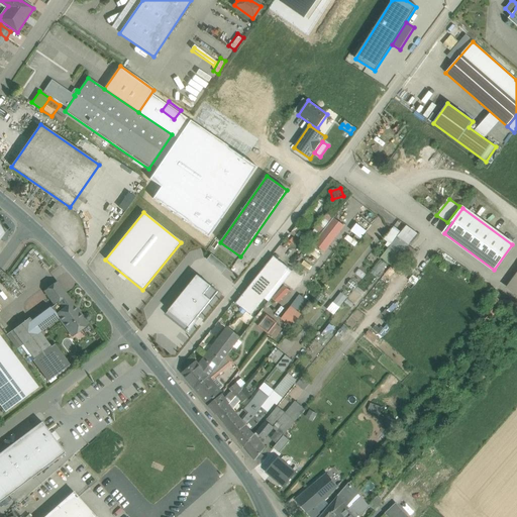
[(312,219),(307,215),(302,221),(307,225),(312,219)]
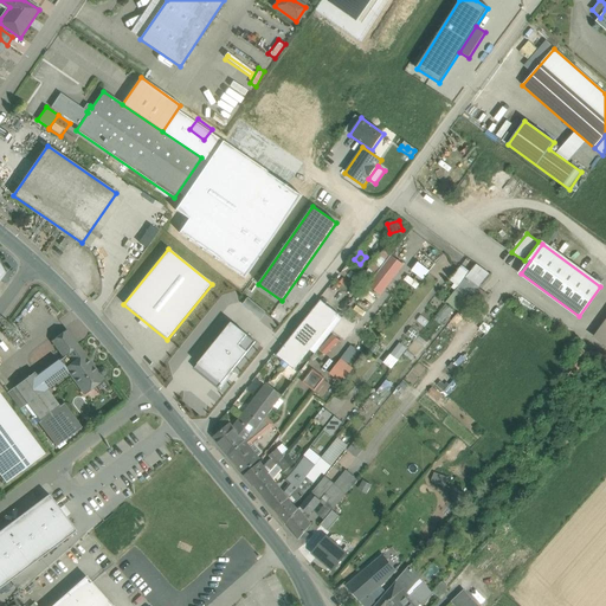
[(391,256),(368,285),(381,296),(404,265),(391,256)]
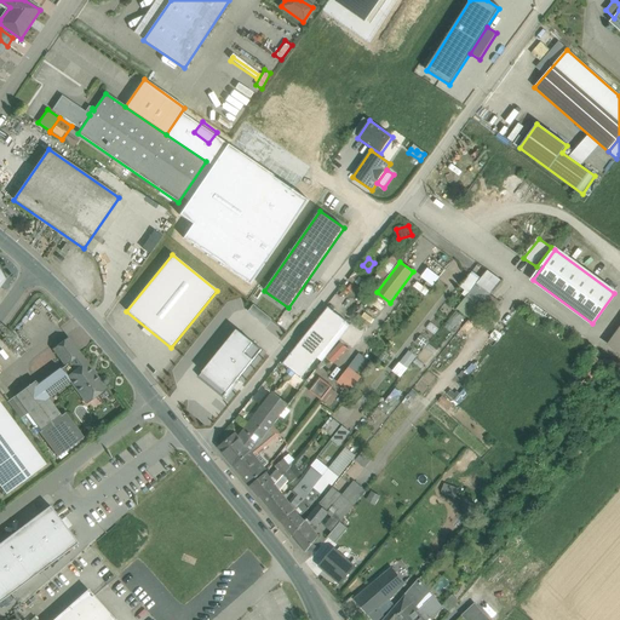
[(436,262),(423,279),(432,286),(446,269),(436,262)]
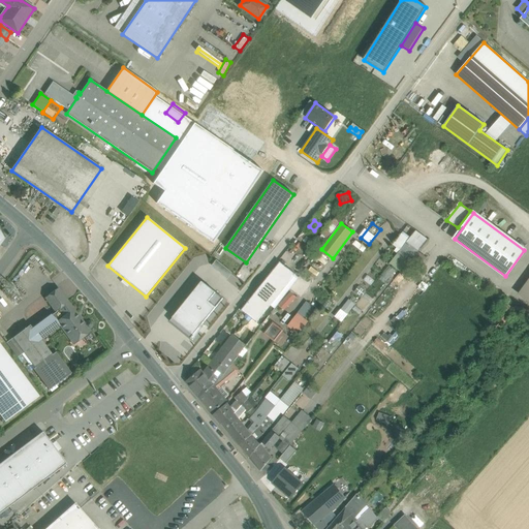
[(407,226),(403,231),(408,236),(412,230),(407,226)]
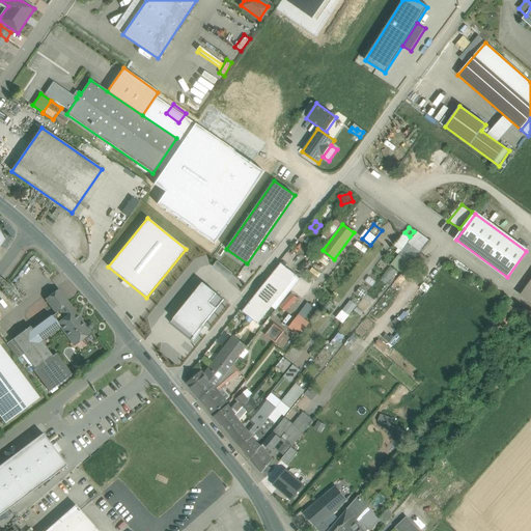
[(409,243),(399,254),(410,263),(419,252),(409,243)]
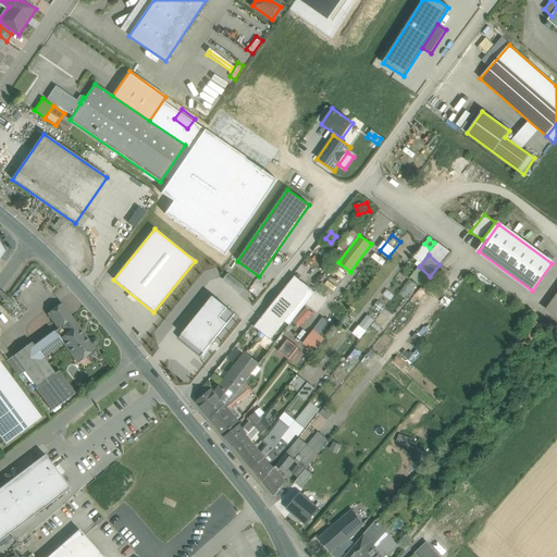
[(449,273),(440,264),(430,276),(440,284),(449,273)]
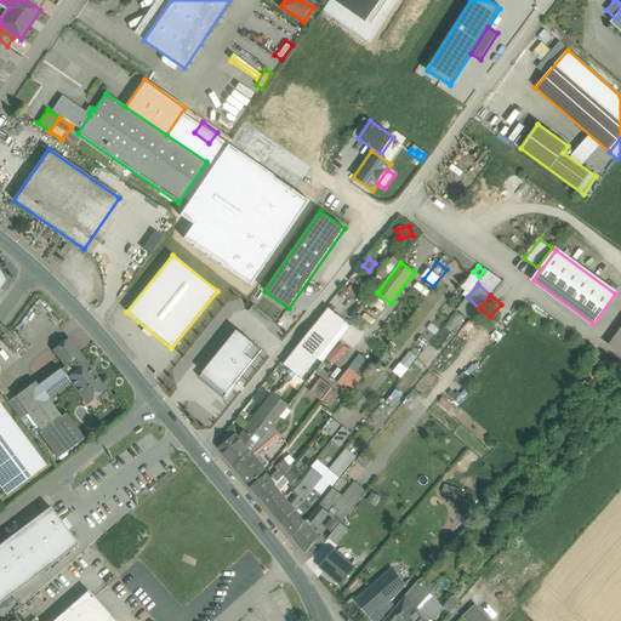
[(272,320),(255,306),(250,313),(267,326),(272,320)]
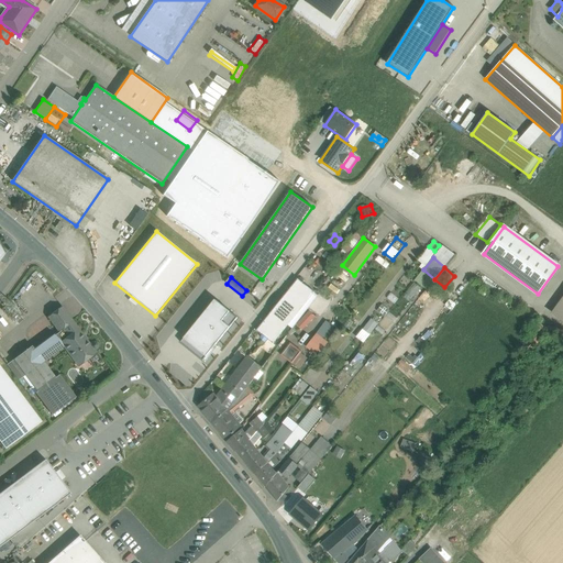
[(298,279),(256,331),(273,344),(315,293),(298,279)]
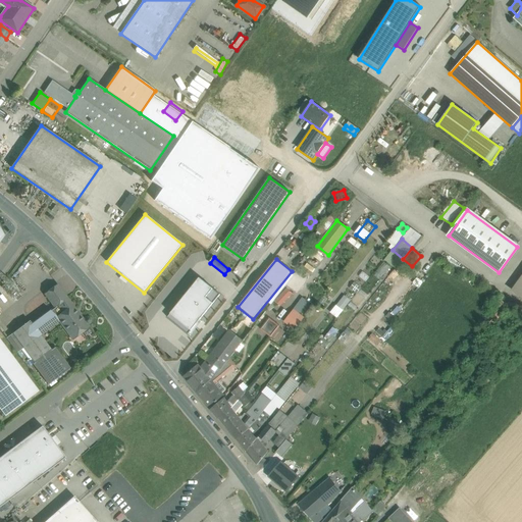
[(167,318),(189,334),(220,295),(200,278),(167,318)]
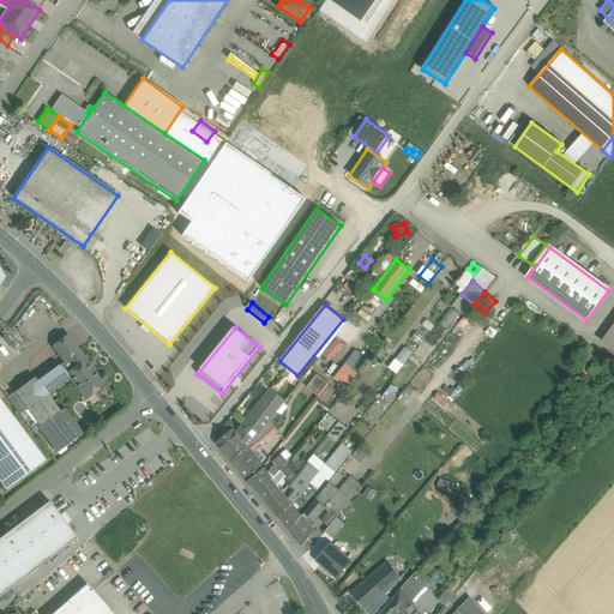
[(67,335),(52,345),(61,357),(64,356),(66,357),(67,359),(79,350),(67,335)]
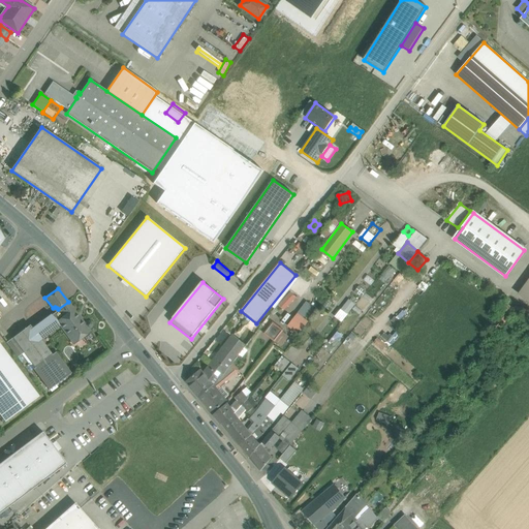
[(278,305),(283,310),(296,297),(289,291),(278,305)]
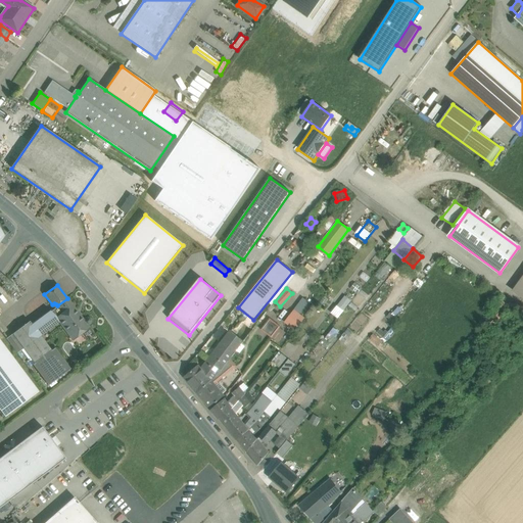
[(337,306),(344,313),(352,301),(345,296),(337,306)]
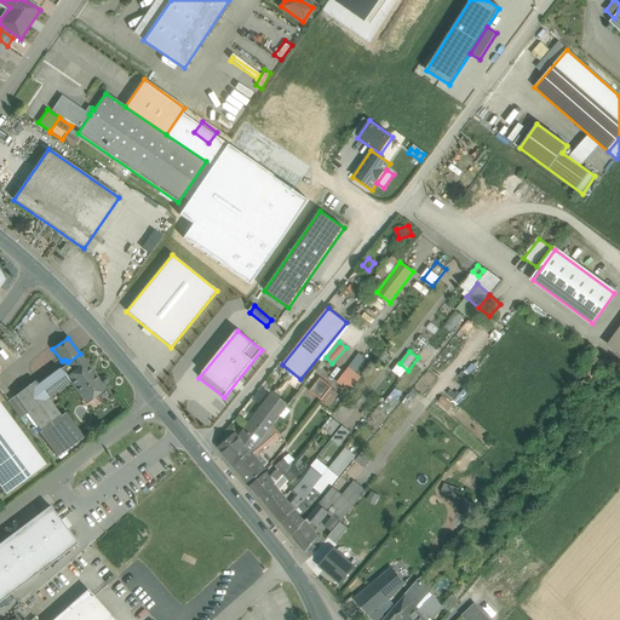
[(99,380),(80,354),(68,362),(58,369),(69,383),(70,382),(86,403),(107,389),(103,385),(104,385),(105,385),(108,383),(108,380),(107,377),(103,377),(101,379),(99,380)]
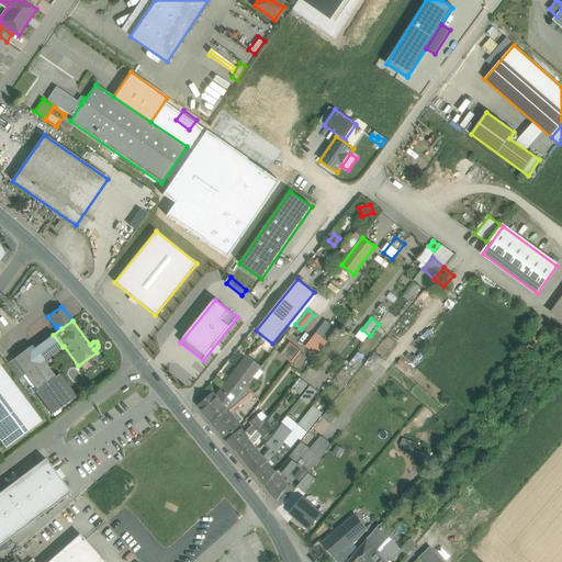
[(317,334),(306,347),(317,356),(327,343),(317,334)]
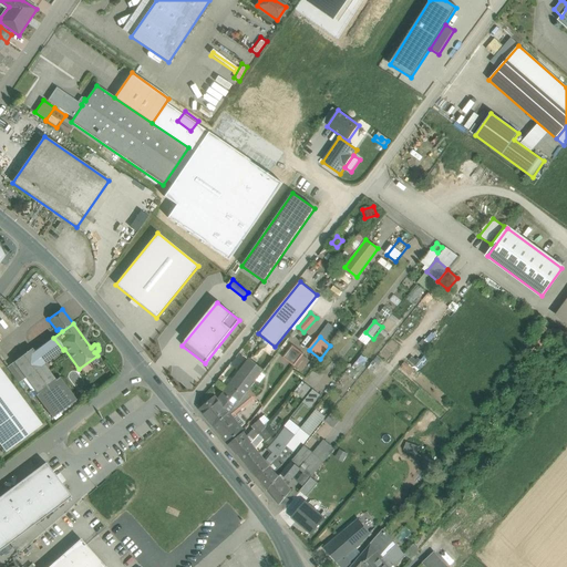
[(53,338),(34,352),(43,364),(63,350),(53,338)]
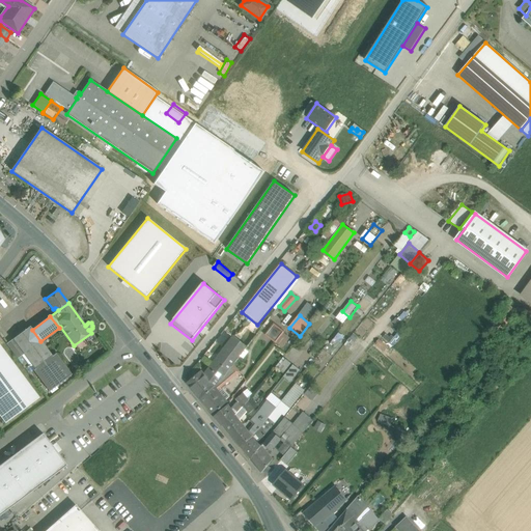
[(284,332),(274,324),(264,335),(276,343),(284,332)]
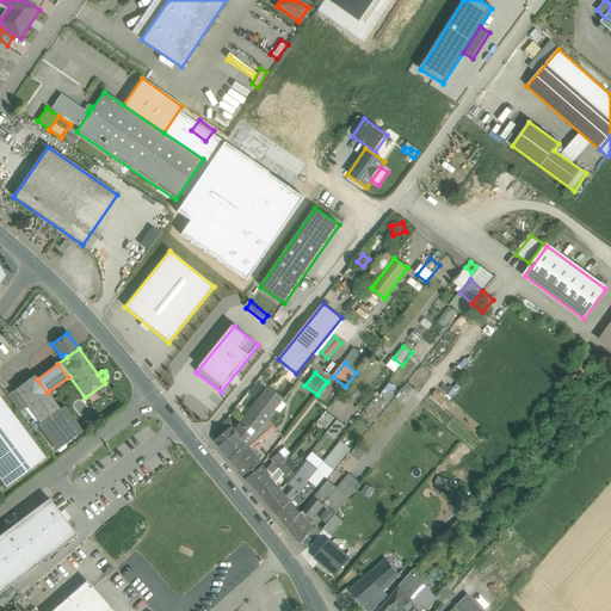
[(35,376),(14,390),(28,407),(41,425),(60,411),(47,393),(37,380),(35,376)]
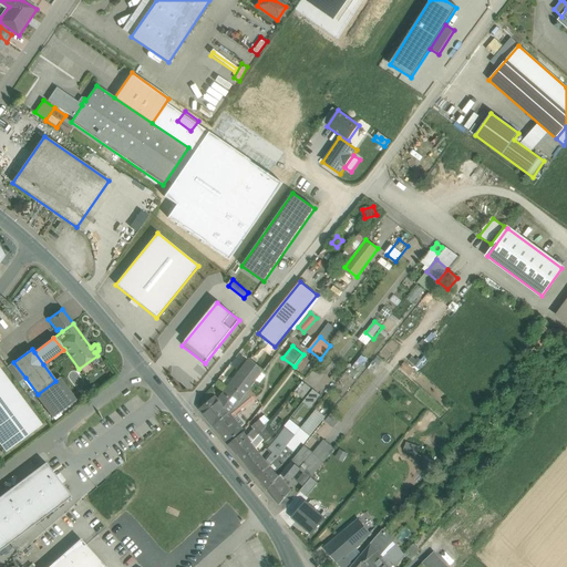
[(264,371),(249,360),(237,375),(251,387),(264,371)]
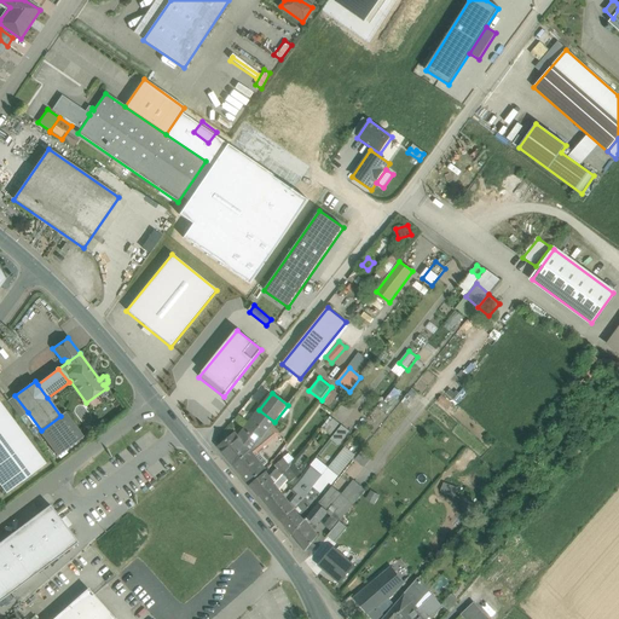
[(28,412),(15,395),(7,401),(21,418),(28,412)]
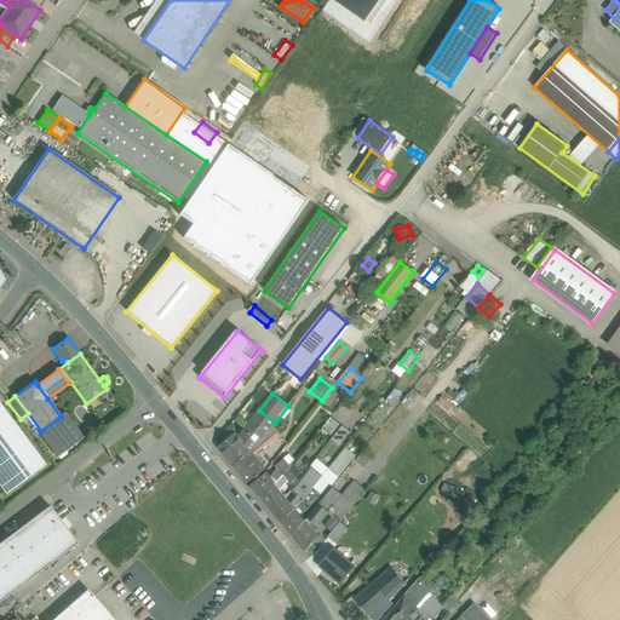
[(250,401),(242,408),(248,417),(257,409),(250,401)]
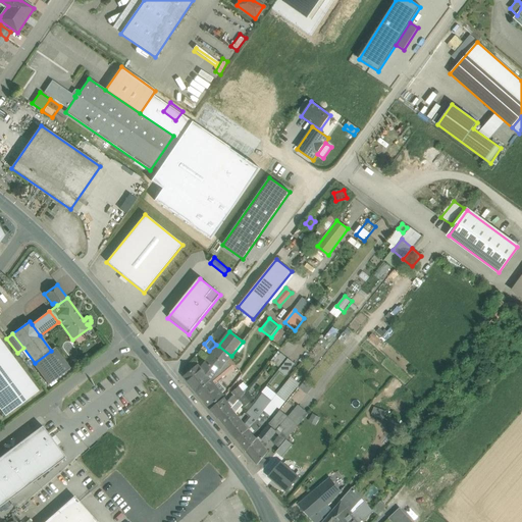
[(38,392),(0,341),(0,409),(5,416),(38,392)]
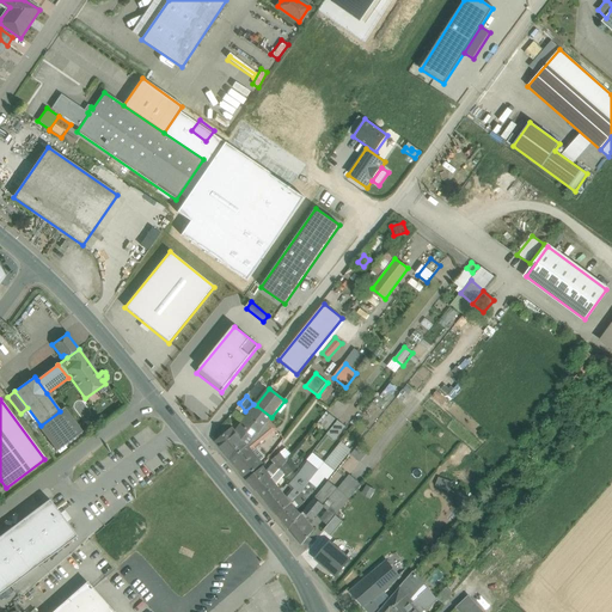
[(271,417),(256,405),(242,423),(245,426),(254,436),(262,429),(265,427),(265,426),(269,421),(271,417)]
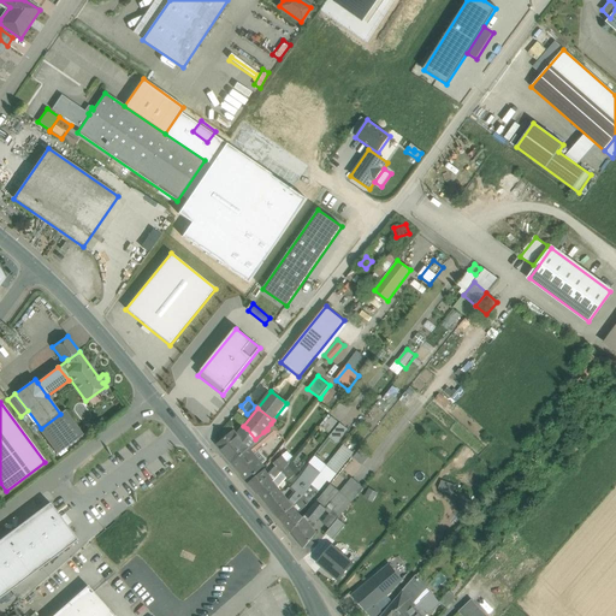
[(83,436),(64,410),(60,414),(41,428),(39,430),(58,454),(83,436)]
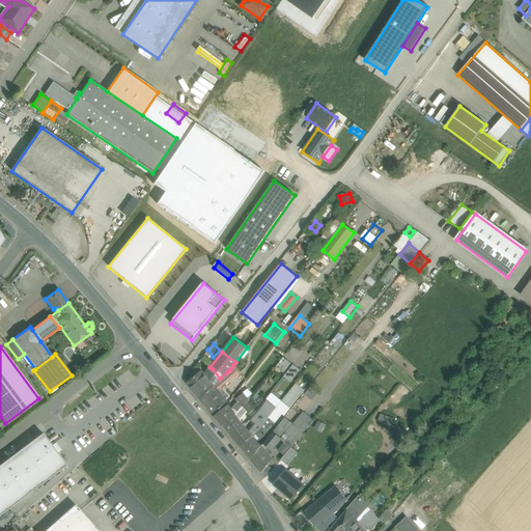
[(285,360),(278,368),(284,372),(291,364),(285,360)]
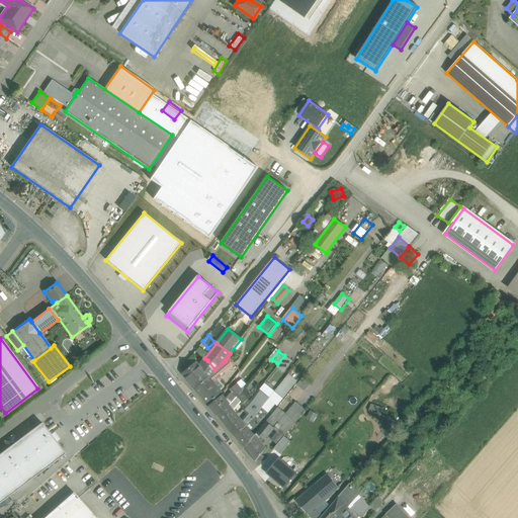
[(234,363),(228,356),(225,360),(225,361),(222,363),(227,369),(234,363)]
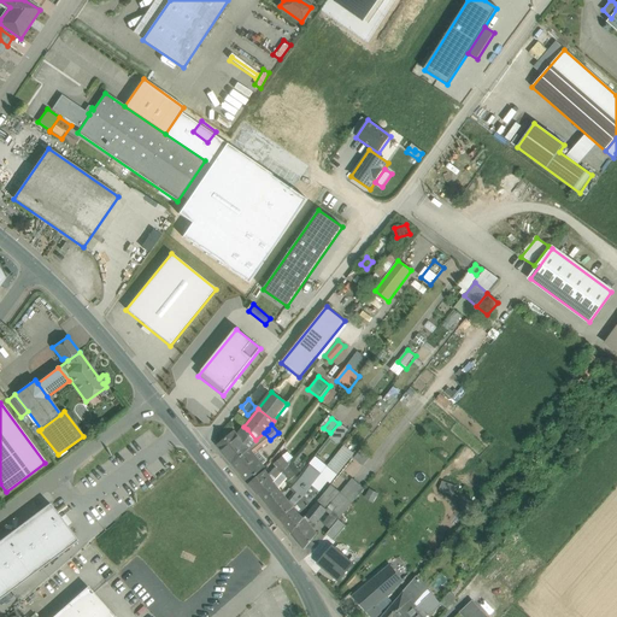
[(340,424),(329,439),(336,444),(347,429),(340,424)]
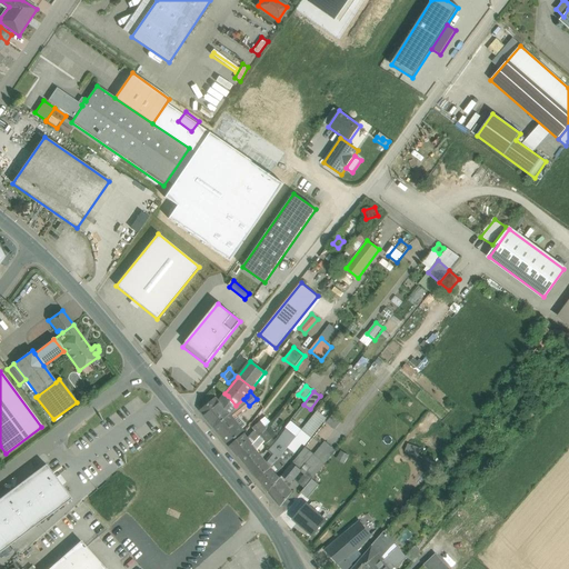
[(225,393),(219,401),(216,399),(201,411),(215,428),(216,428),(230,416),(237,407),(236,406),(228,396),(225,393)]
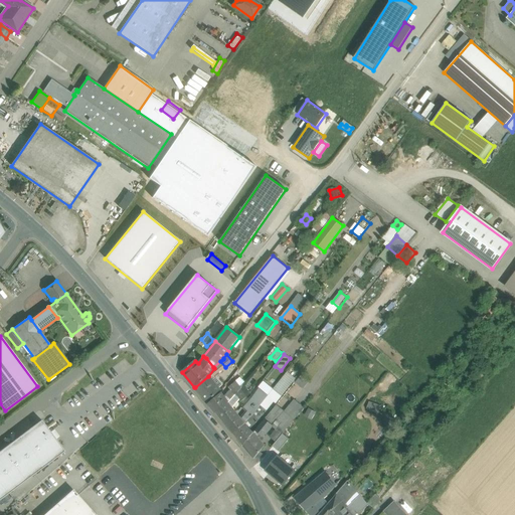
[(208,376),(195,387),(207,402),(220,391),(210,378),(212,376),(213,377),(225,367),(220,361),(213,367),(214,368),(208,376)]
